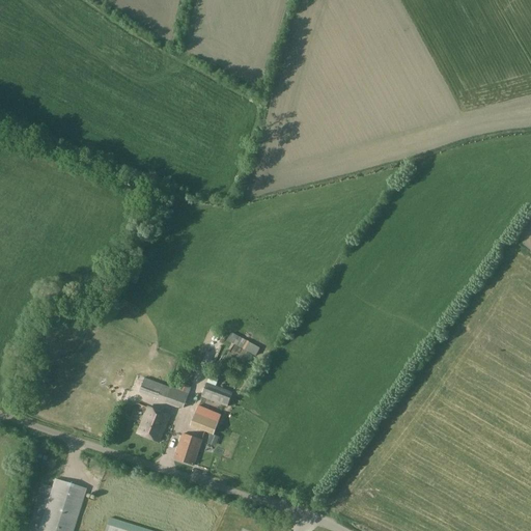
[(260,348),(231,333),(227,341),(255,357),(260,348)]
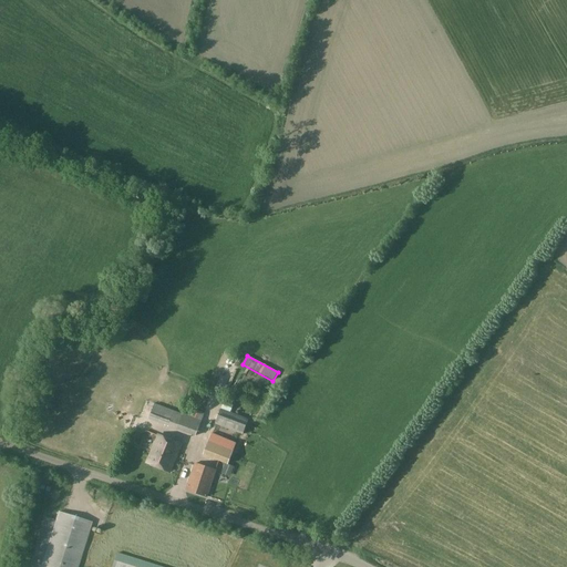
[(226,366),(235,369),(238,360),(229,357),(226,366)]
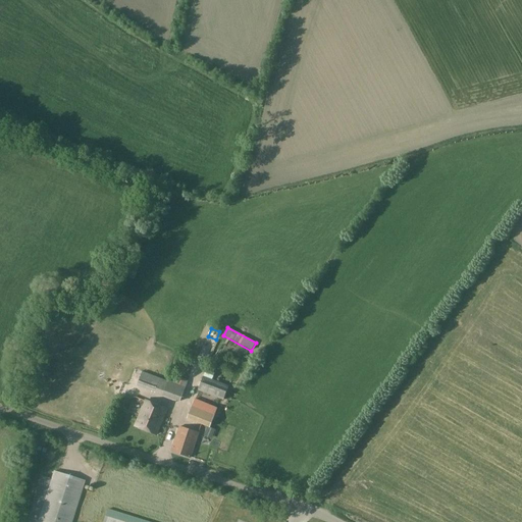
[(168,381),(142,372),(137,386),(163,396),(168,381)]
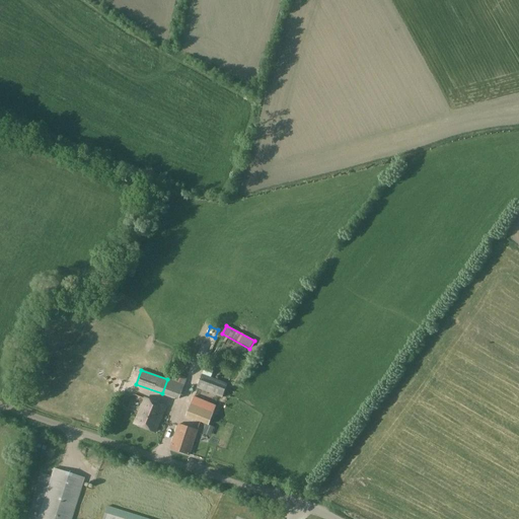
[(228,384),(202,374),(197,388),(223,398),(228,384)]
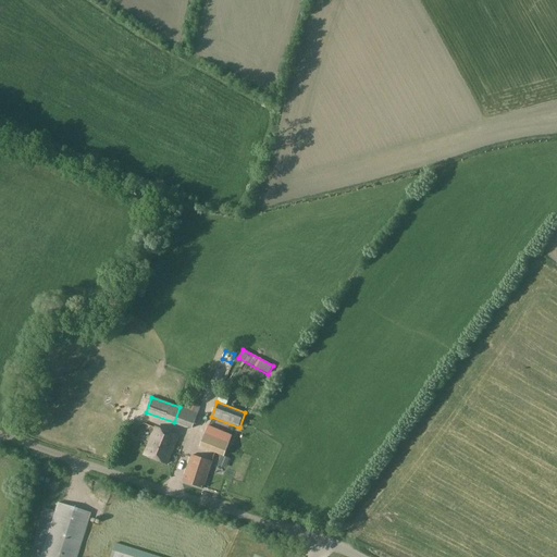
[(122,437),(143,446),(150,426),(140,422),(138,426),(128,422),(122,437)]
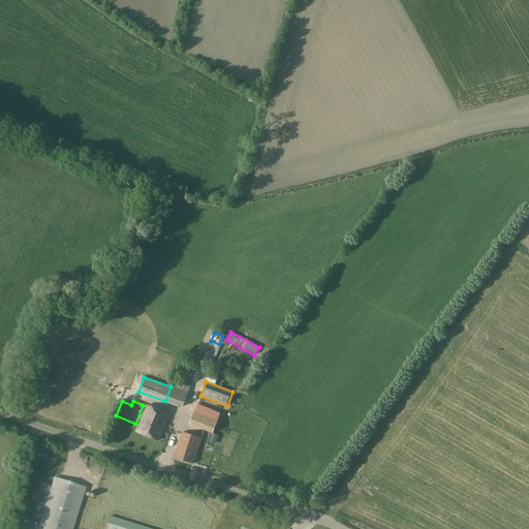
[(221,413),(197,404),(194,412),(218,422),(221,413)]
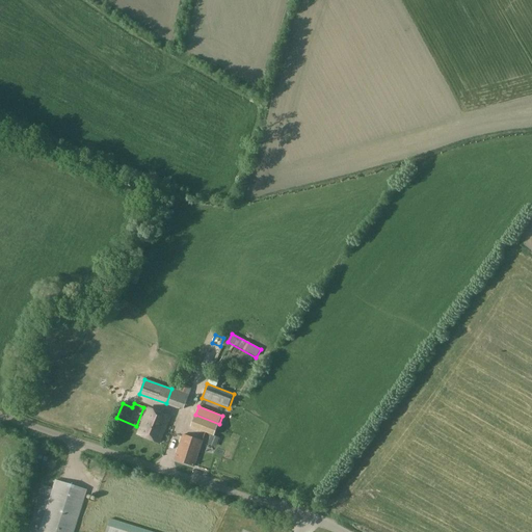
[(160,443),(169,418),(147,409),(137,434),(160,443)]
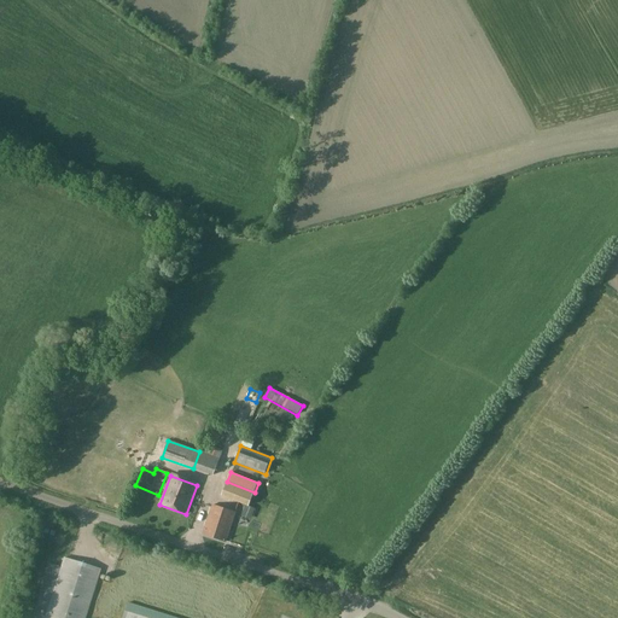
[(226,542),(235,513),(213,506),(203,535),(226,542)]
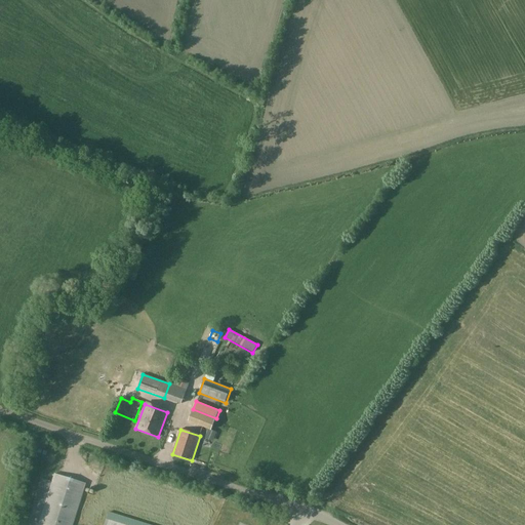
[(216,433),(211,431),(208,430),(205,439),(213,442),(216,433)]
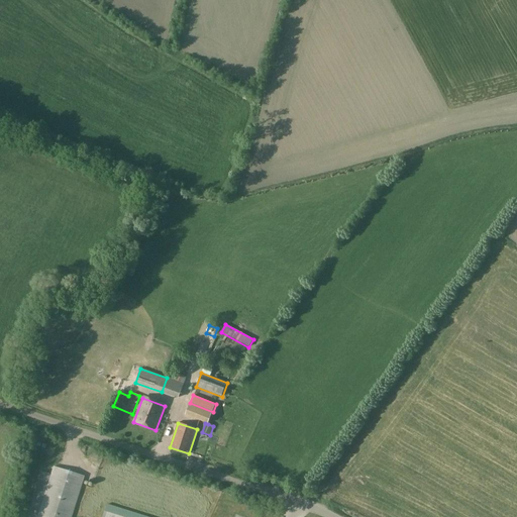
[(49,475),(39,472),(24,516),(71,516),(84,476),(53,467),(49,475)]
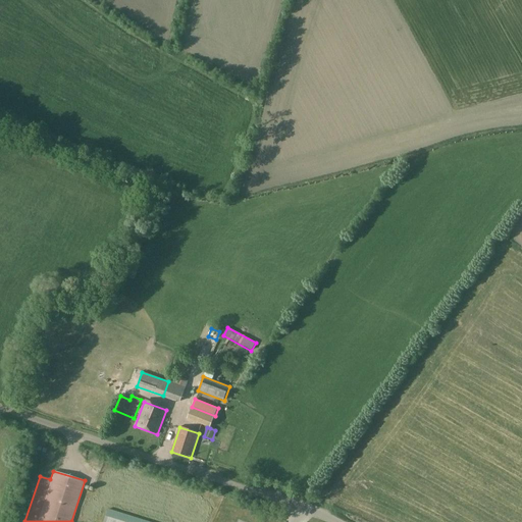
[(146,521),(107,510),(103,521),(146,521)]
